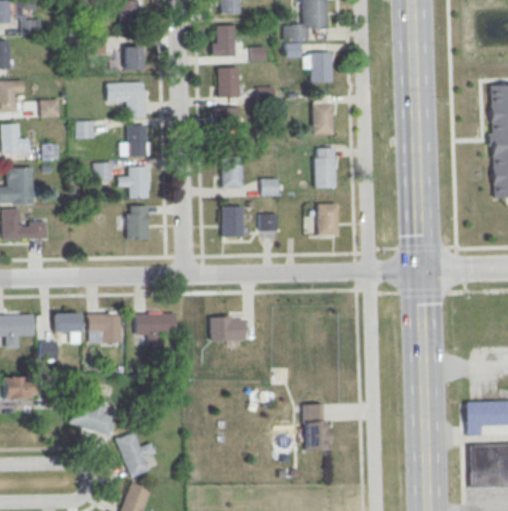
[(36,0),(19,1),(20,34),(44,34),(44,19),(27,19),(27,9),(37,9),(36,0)]
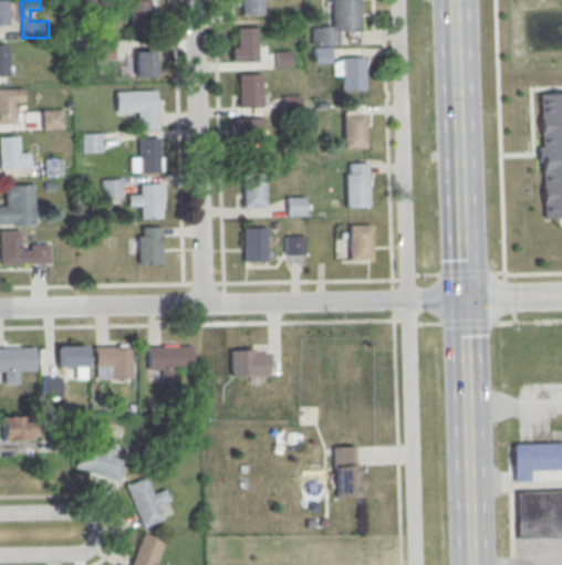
[(243,0),(264,0),(266,16),(245,16),(243,0)]
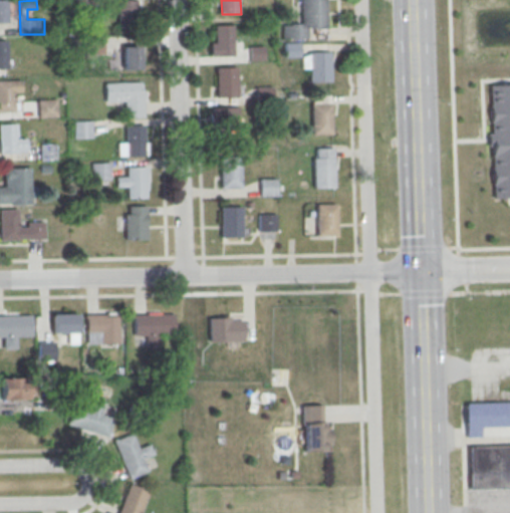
[(287,24),(287,40),(311,39),(311,29),(330,28),(329,0),(304,0),(305,23),(287,24)]
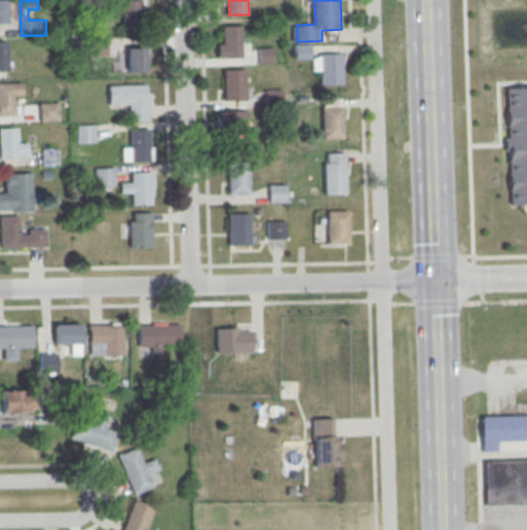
[(0,1),(7,1),(8,24),(0,24),(0,1)]
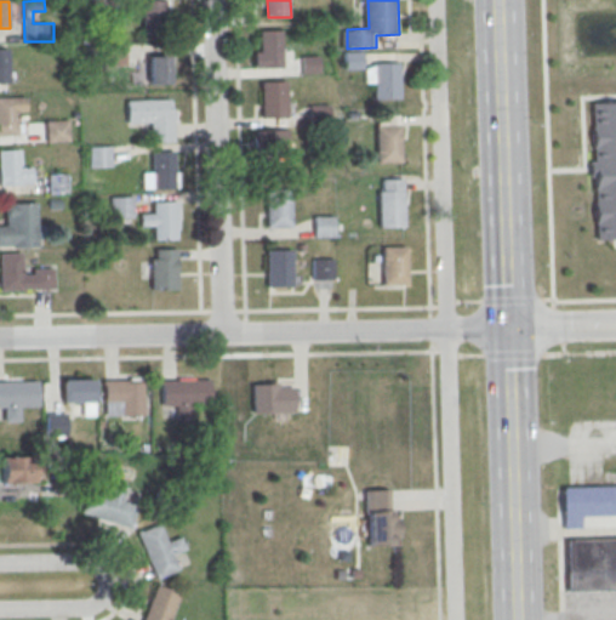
[(146,3),(169,1),(170,35),(147,37),(146,3)]
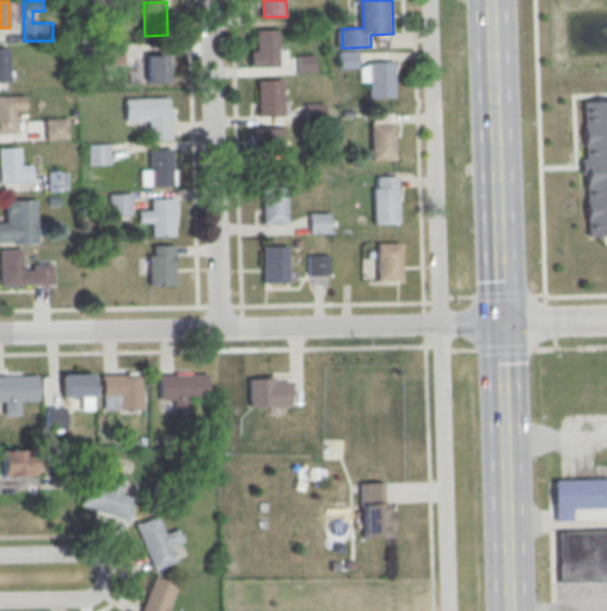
[(258,35),(281,34),(282,68),(259,68),(258,35)]
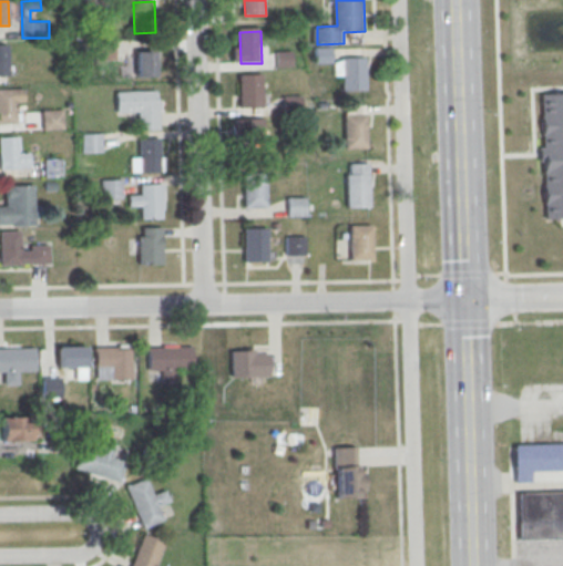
[(0,45),(11,45),(11,76),(0,76),(0,45)]
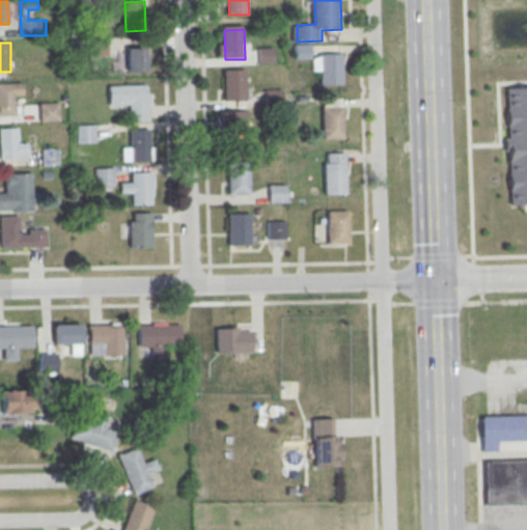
[(146,73),(146,48),(129,48),(129,73),(146,73)]
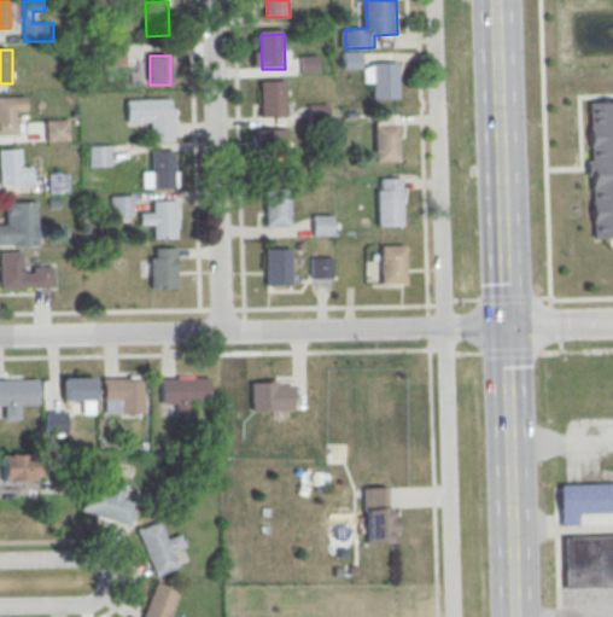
[(374,64),(400,64),(401,99),(375,100),(374,64)]
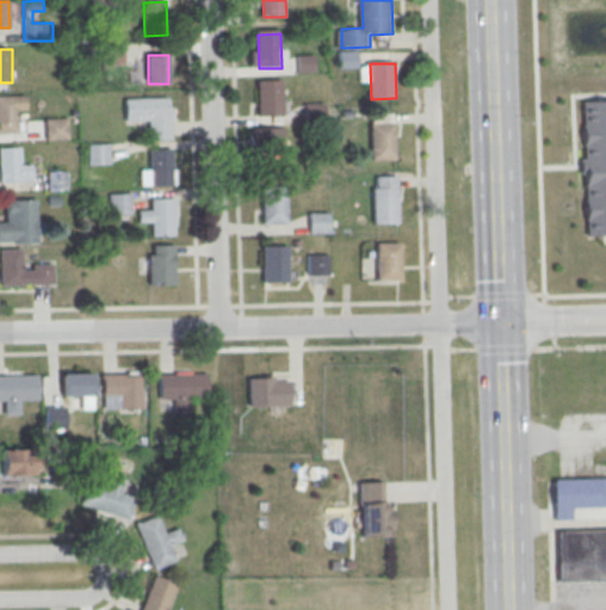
[(260,82),(285,81),(286,117),(261,117),(260,82)]
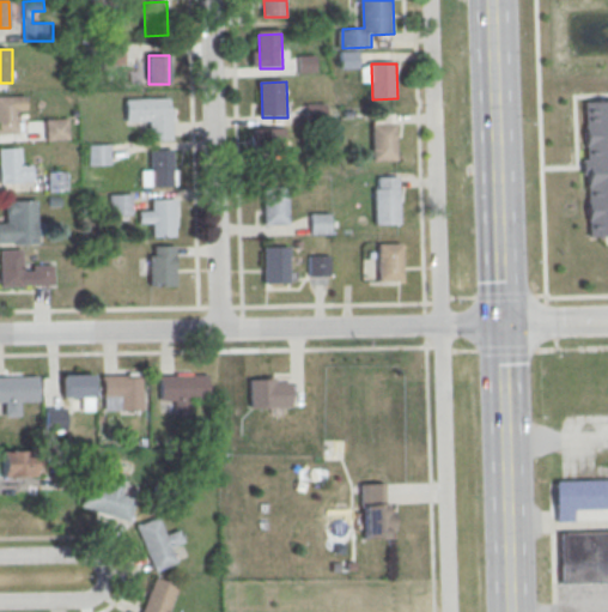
[(0,97),(29,97),(30,111),(19,111),(19,133),(0,133),(0,97)]
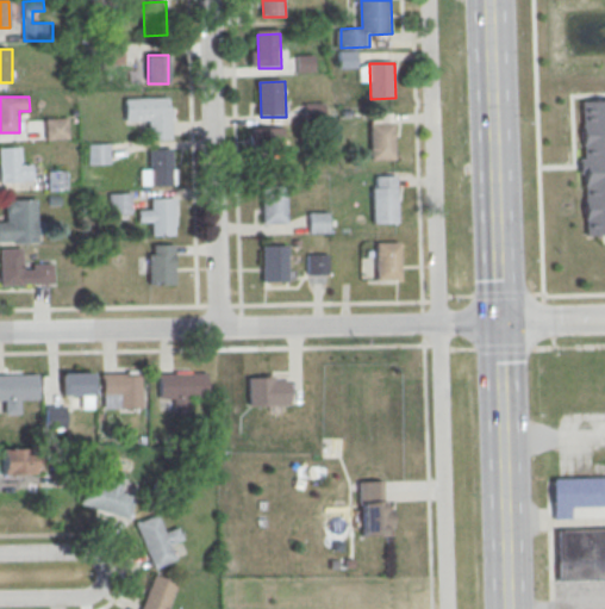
[(585,103),(604,101),(604,235),(590,236),(585,103)]
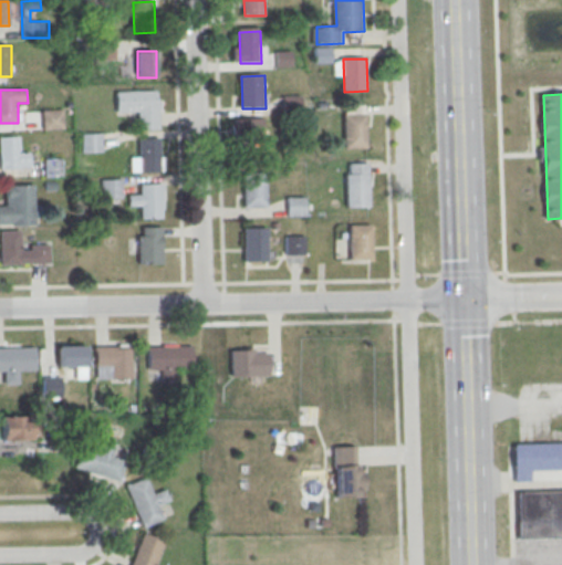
[(139,100),(160,98),(162,129),(141,131),(139,100)]
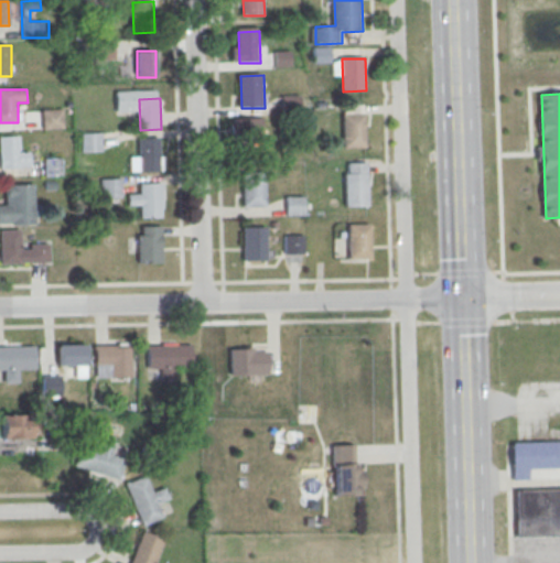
[(65,129),(65,110),(44,110),(44,129),(65,129)]
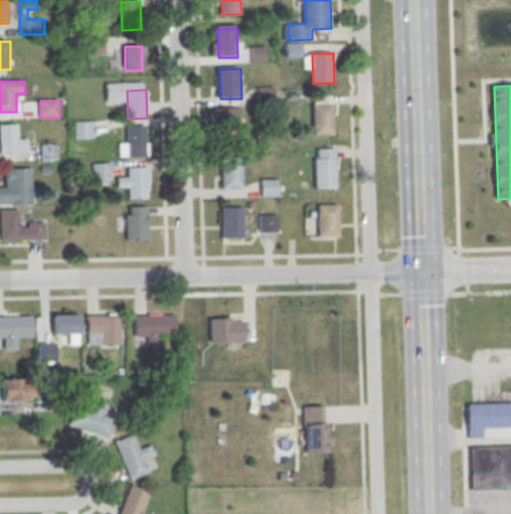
[(315,105),(335,105),(336,136),(315,136),(315,105)]
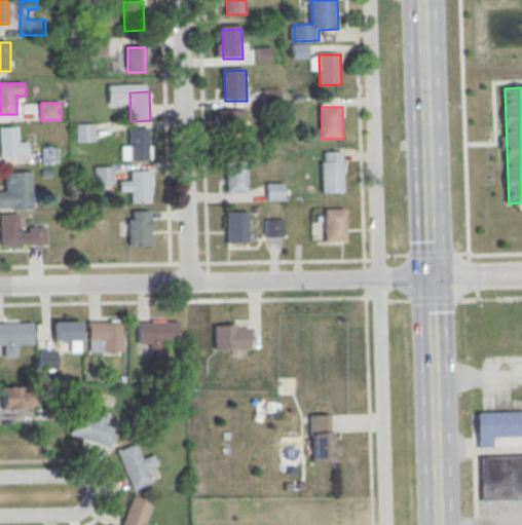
[(225,110),(225,128),(247,128),(247,110),(225,110)]
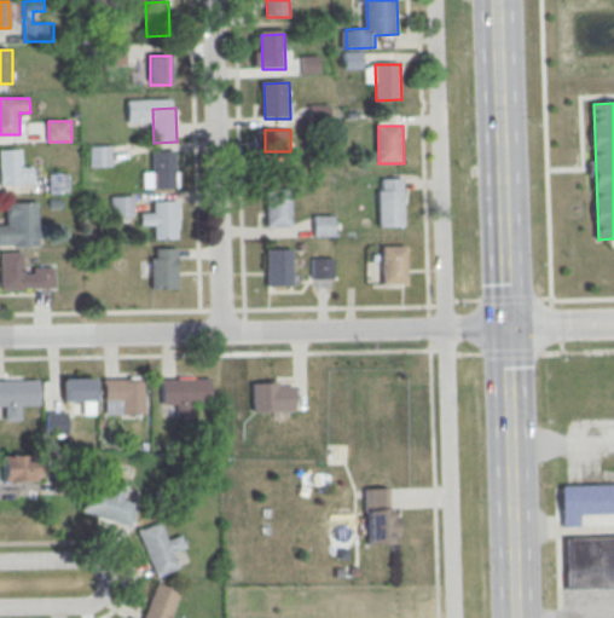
[(92,167),(114,167),(114,146),(92,146),(92,167)]
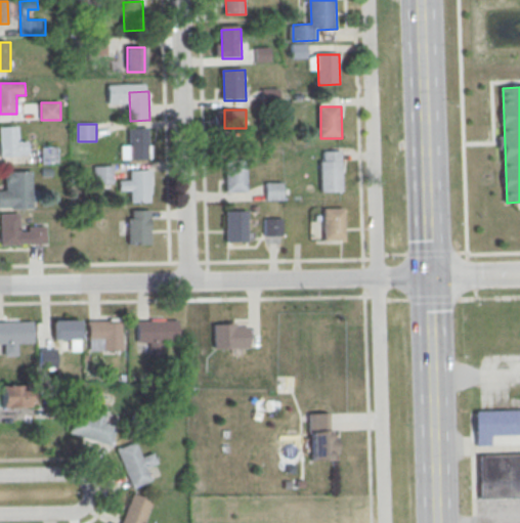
[(0,128),(19,128),(20,157),(1,157),(0,128)]
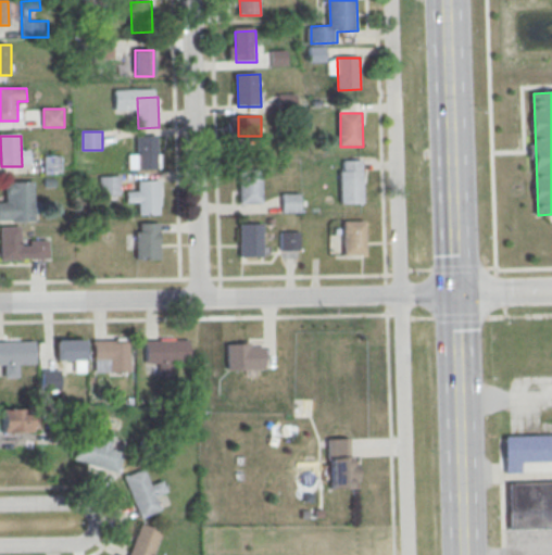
[(139,138),(159,137),(160,169),(140,171),(139,138)]
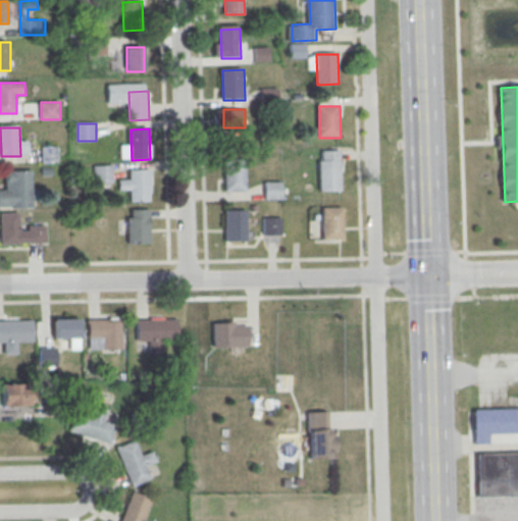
[(321,162),(324,162),(324,152),(342,152),(343,192),(321,192),(321,162)]
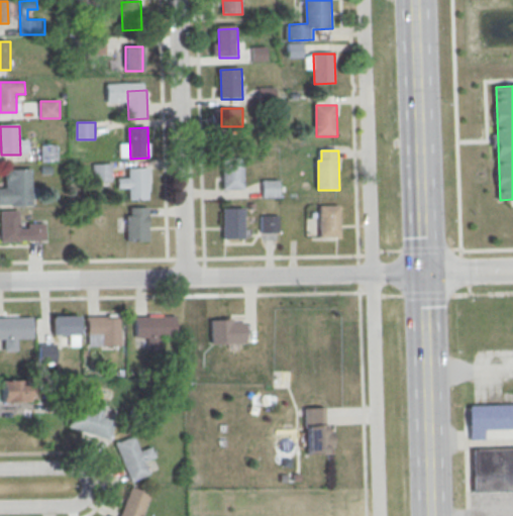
[(224,159),(244,159),(245,190),(225,191),(224,159)]
